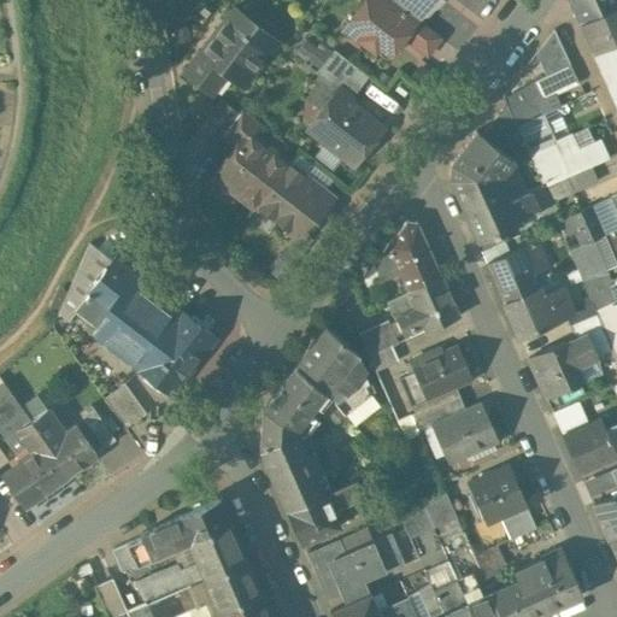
[(391,0),(364,0),(347,22),(362,34),(363,42),(370,47),(378,46),(388,53),(403,35),(416,18),(391,0)]
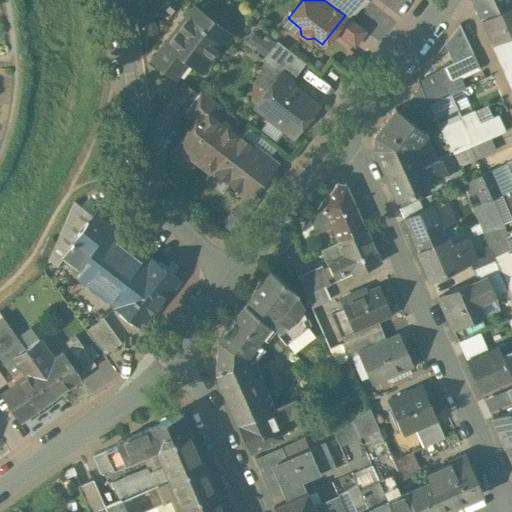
[(324,0),(345,15),(352,6),(353,7),(358,0),(360,0),(362,0),(361,0),(324,0)]
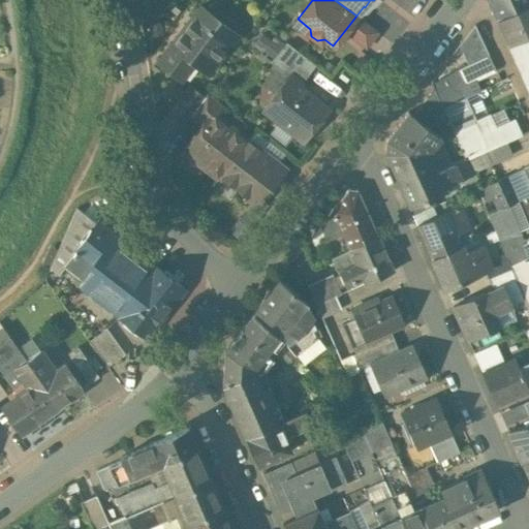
[(528,0),(487,0),(496,20),(528,5),(528,0)]
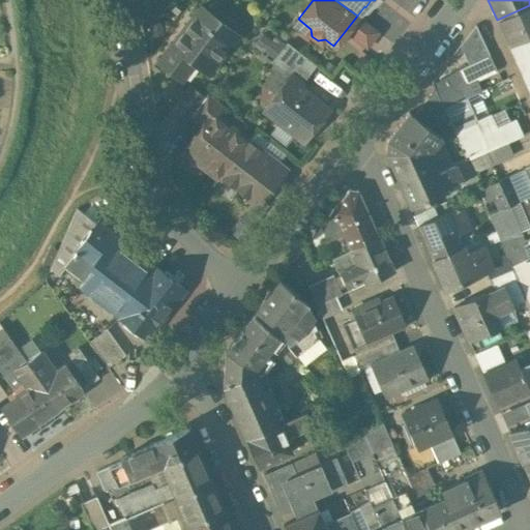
[(529,5),(497,20),(509,46),(521,40),(529,36),(529,5)]
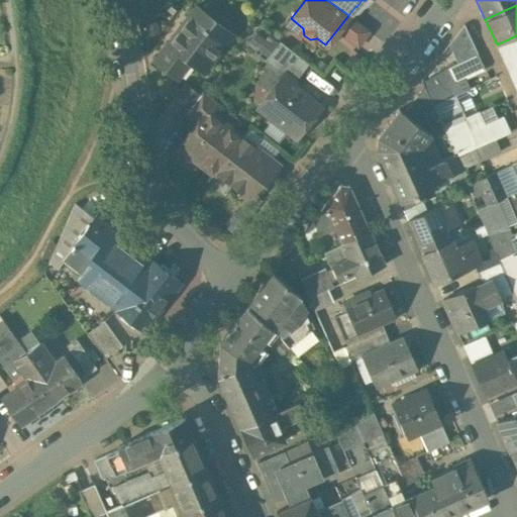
[(195,7),(153,61),(176,78),(189,62),(197,68),(206,56),(211,60),(230,34),(224,29),(227,26),(226,20),(220,15),(214,16),(212,20),(195,7)]
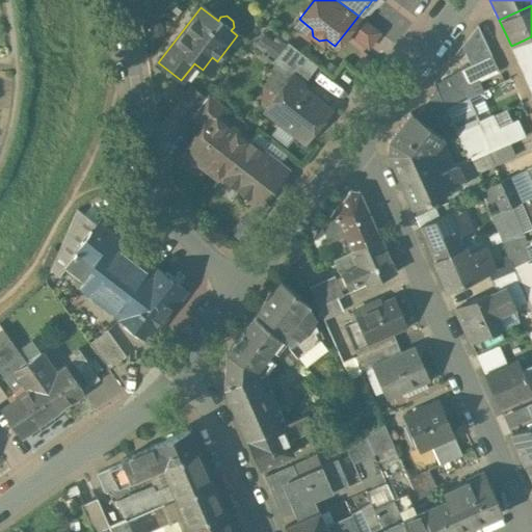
[(378,31),(358,16),(347,30),(367,46),(378,31)]
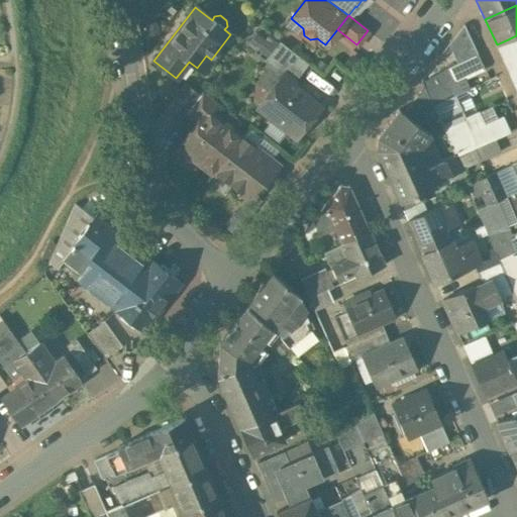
[(477,54),(463,25),(448,44),(457,64),(477,54)]
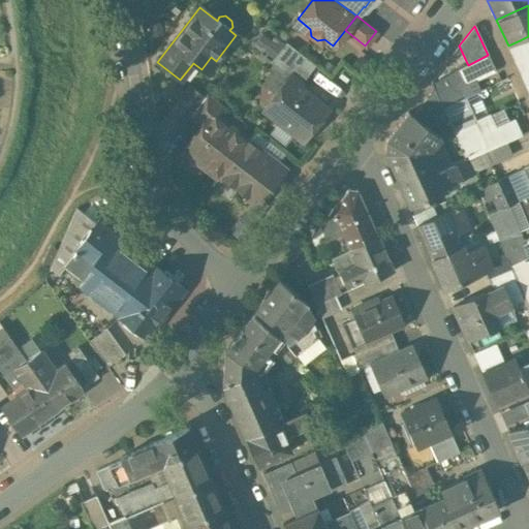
[(528,36),(520,40),(526,54),(514,59),(519,71),(528,66),(528,36)]
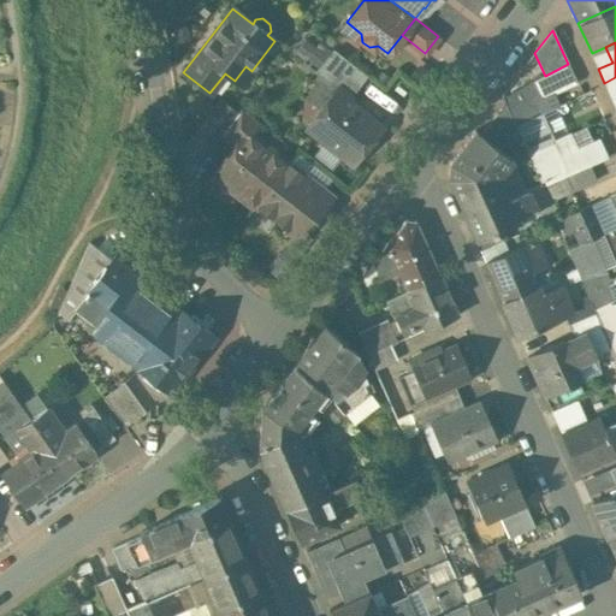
[(612,63),(605,47),(592,53),(591,53),(598,69),(612,63)]
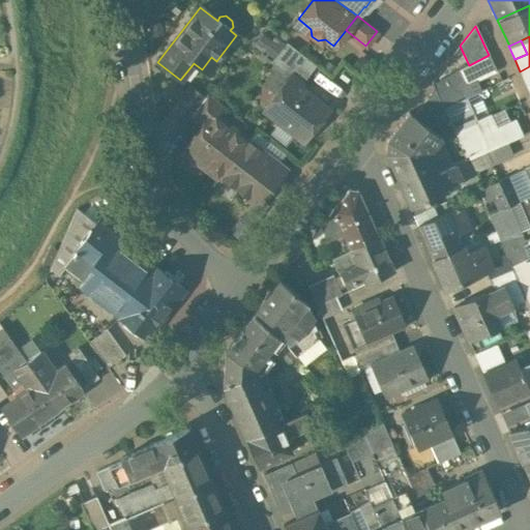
[(316,65),(287,42),(270,62),(289,77),(290,77),(300,85),(316,65)]
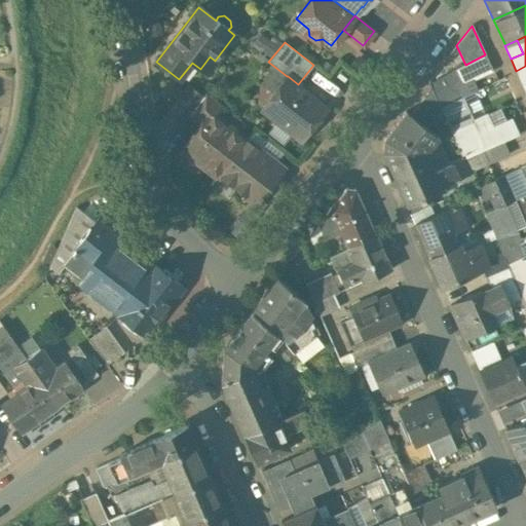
[(465,65),(455,69),(460,79),(462,83),(492,70),(485,54),(465,65)]
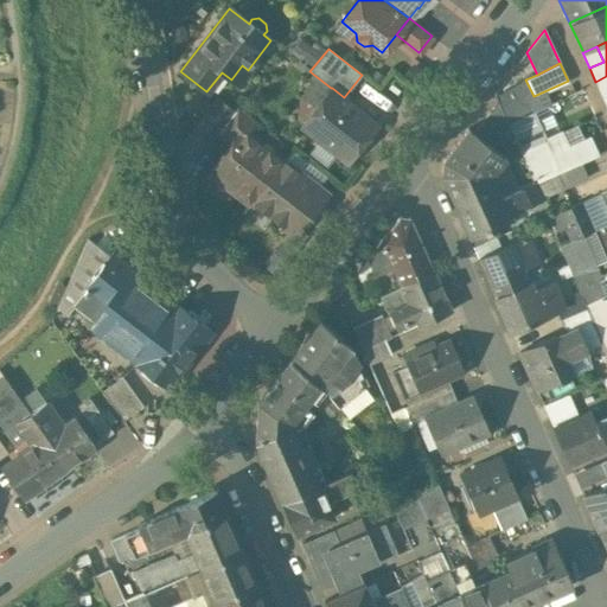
[(606,76),(595,82),(606,109),(606,76)]
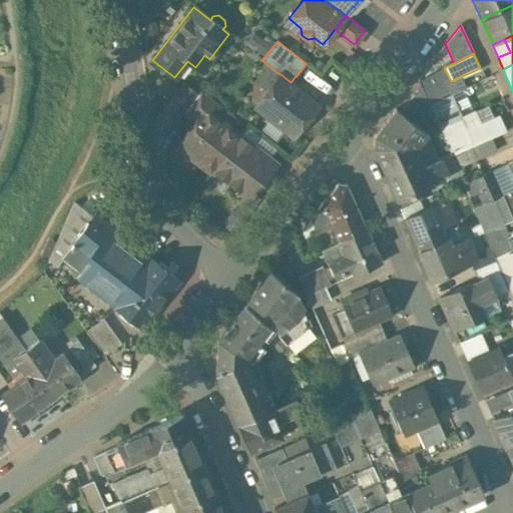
[(338,77),(331,72),(328,75),(335,80),(338,77)]
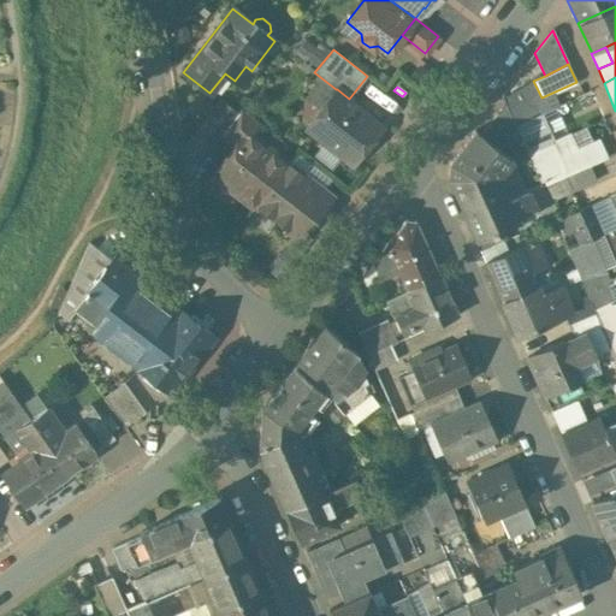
[(380,128),(350,105),(349,99),(337,89),(336,89),(339,93),(330,105),(326,101),(307,126),(327,142),(327,146),(337,153),(341,153),(353,163),(380,128)]
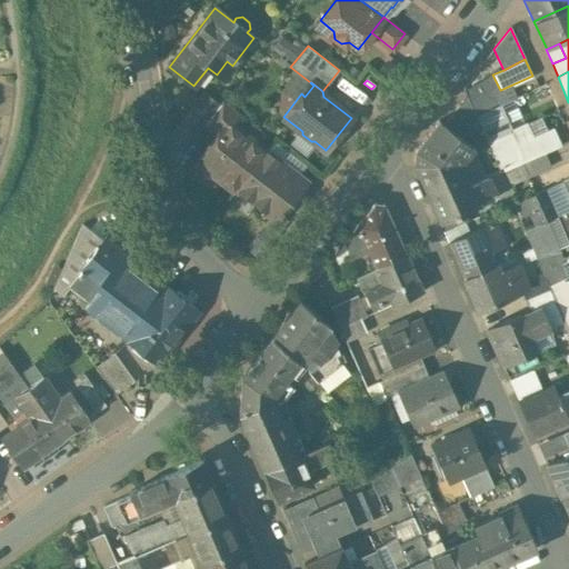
[(498,86),(468,99),(473,113),(497,102),(493,93),(500,90),(498,86)]
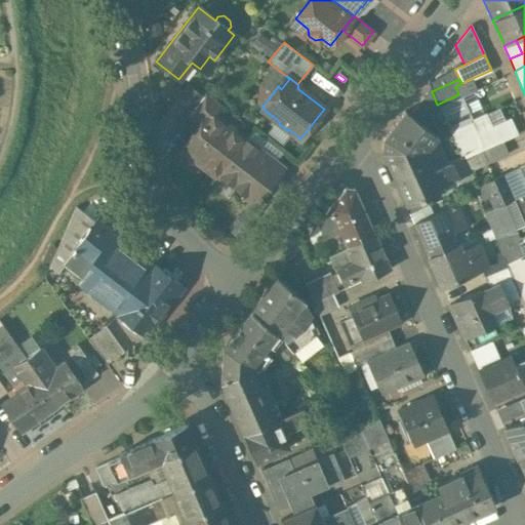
[(187,85),(163,116),(177,128),(188,115),(202,96),(187,85)]
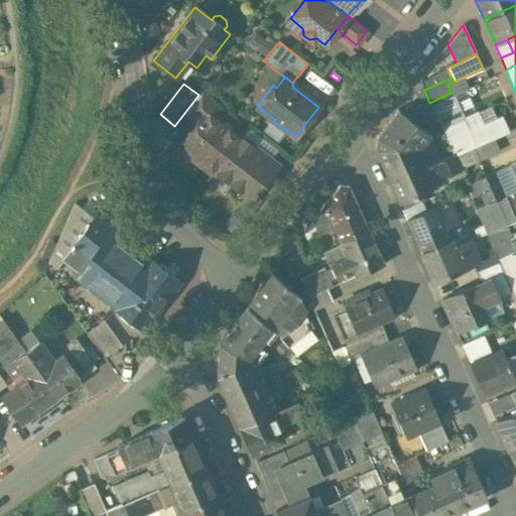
[(422,87),(402,113),(419,126),(421,124),(436,118),(430,105),(429,103),(424,90),(422,87)]
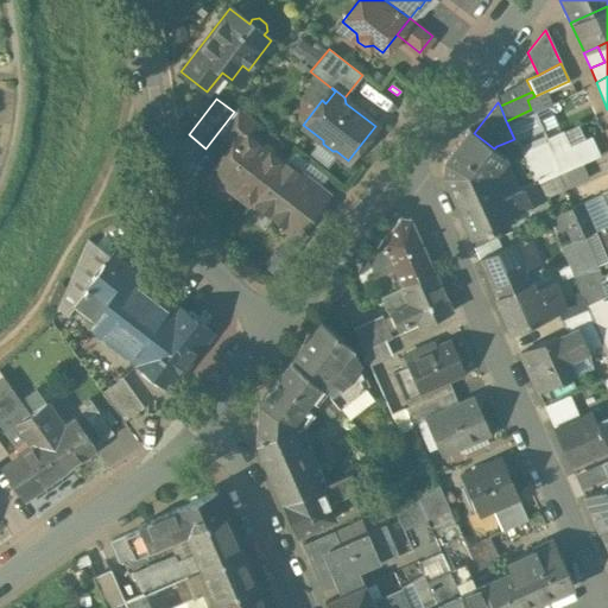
[(259,124),(238,107),(234,112),(217,133),(232,144),(241,131),(248,137),(259,124)]
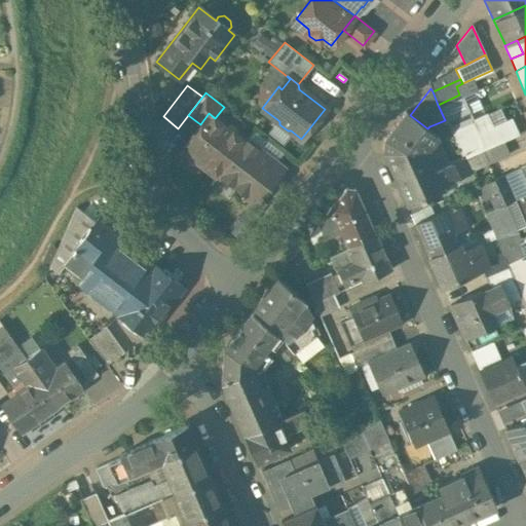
[(460,97),(439,107),(445,120),(449,132),(457,127),(471,122),(460,97)]
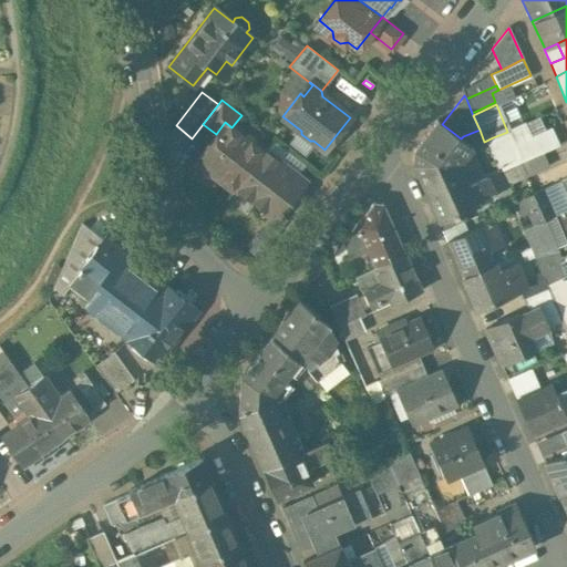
[(442,124),(436,120),(414,150),(412,164),(442,230),(463,222),(459,210),(493,195),(484,176),(467,184),(459,164),(472,147),(461,138),(442,124)]
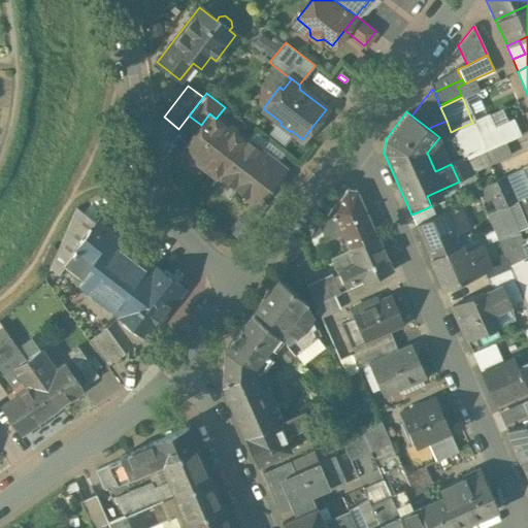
[(209,113),(201,125),(203,127),(198,134),(193,135),(183,149),(219,176),(245,141),(216,119),(209,113)]
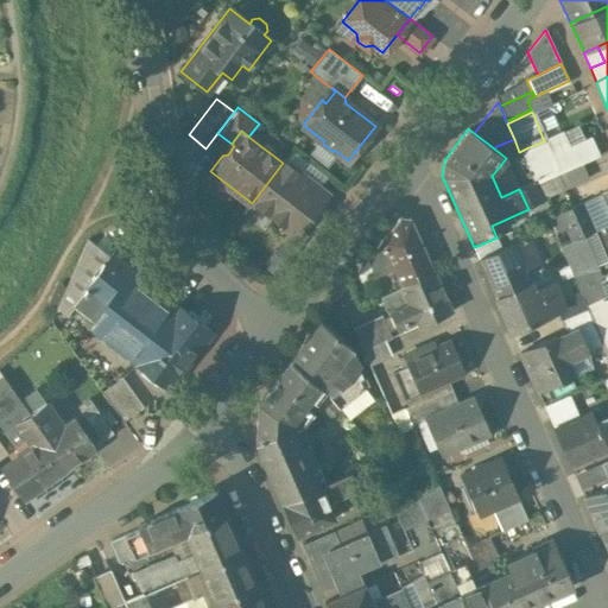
[(558,173),(544,141),(529,147),(543,181),(558,173)]
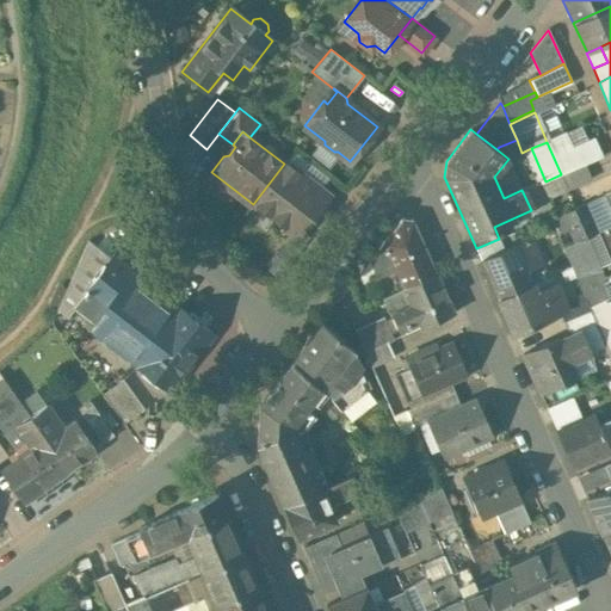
[(329,196),(285,162),(284,164),(253,204),(296,238),(329,196)]
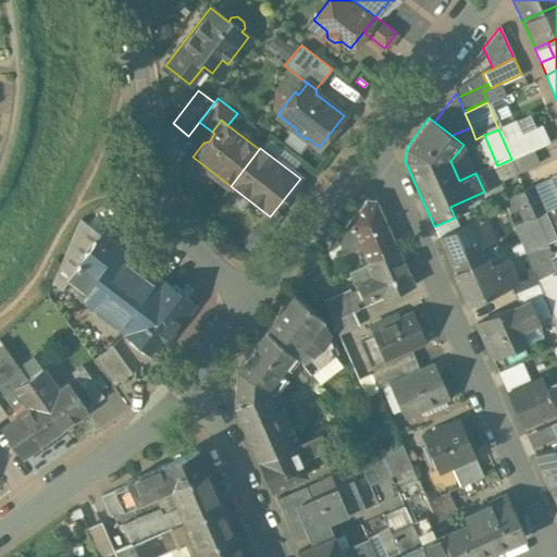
[(497,165),(489,169),(495,182),(518,172),(511,159),(497,165)]
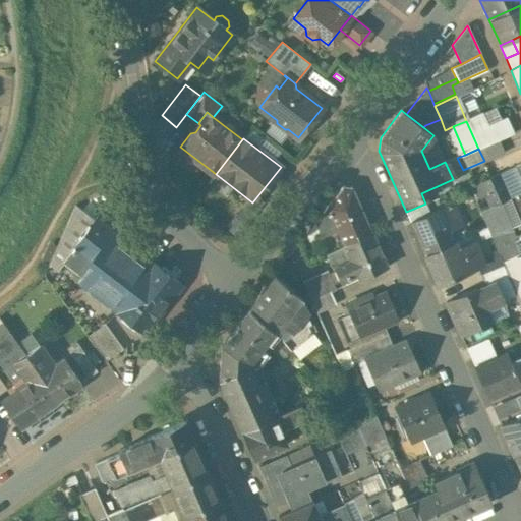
[(457,158),(456,156),(444,161),(445,162),(453,179),(458,191),(469,186),(463,170),(457,158)]
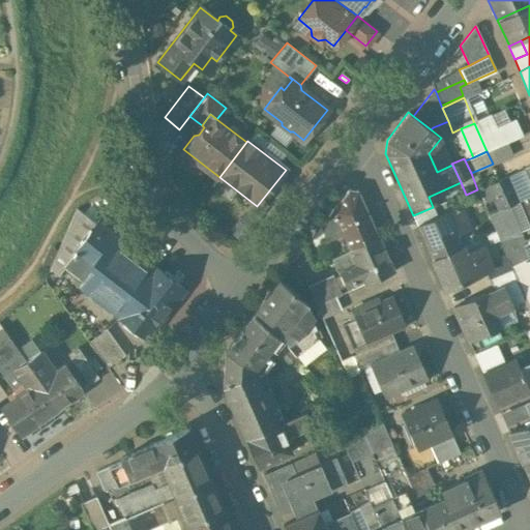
[(510,172),(518,200),(529,196),(529,180),(527,168),(510,172)]
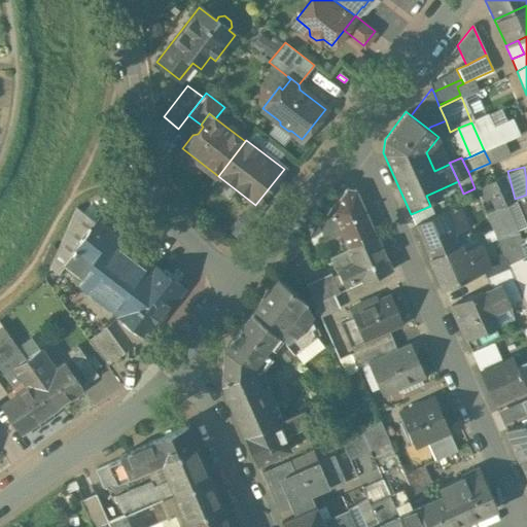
[(484,207),(513,201),(506,174),(478,181),(484,207)]
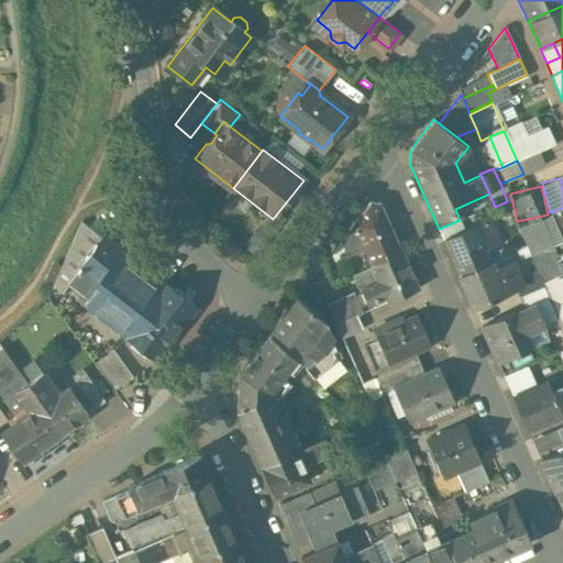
[(379,202),(370,201),(352,224),(363,247),(372,266),(401,252),(379,202)]
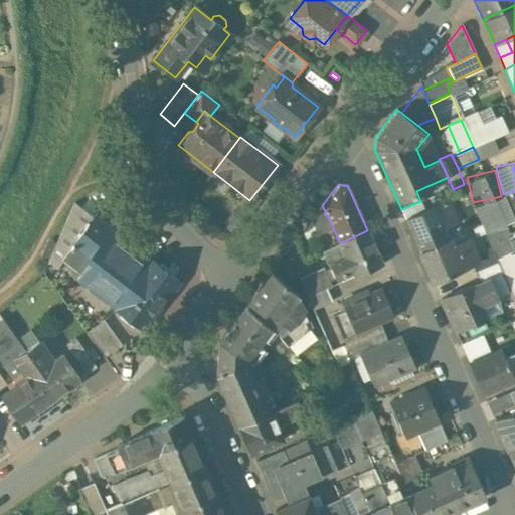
[(456,223),(447,200),(434,206),(444,229),(456,223)]
